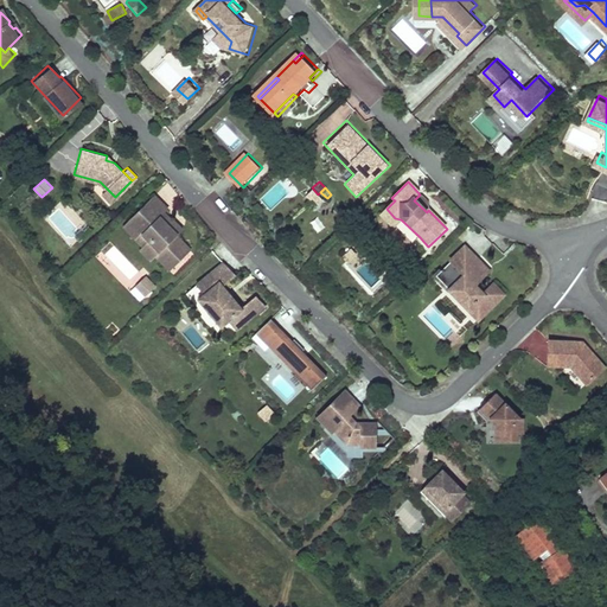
[(107,189),(102,192),(112,202),(115,197),(107,189)]
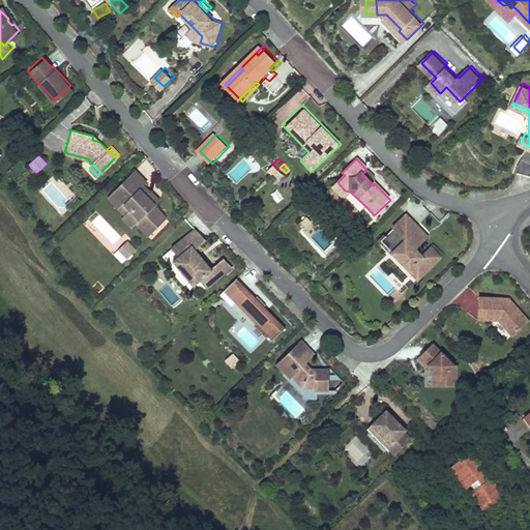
[(276,179),(282,174),(272,165),(267,171),(276,179)]
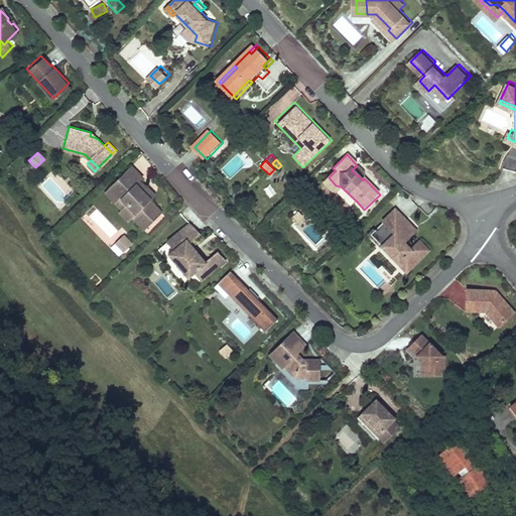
[(147,178),(135,167),(133,169),(145,180),(147,178)]
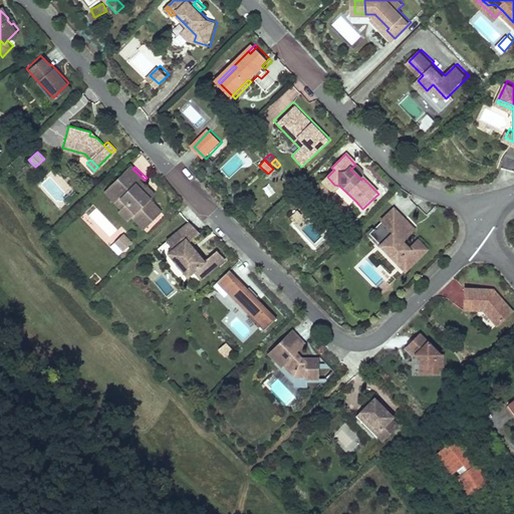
[(352,168),(350,170),(361,180),(362,178),(362,173),(357,168),(352,168)]
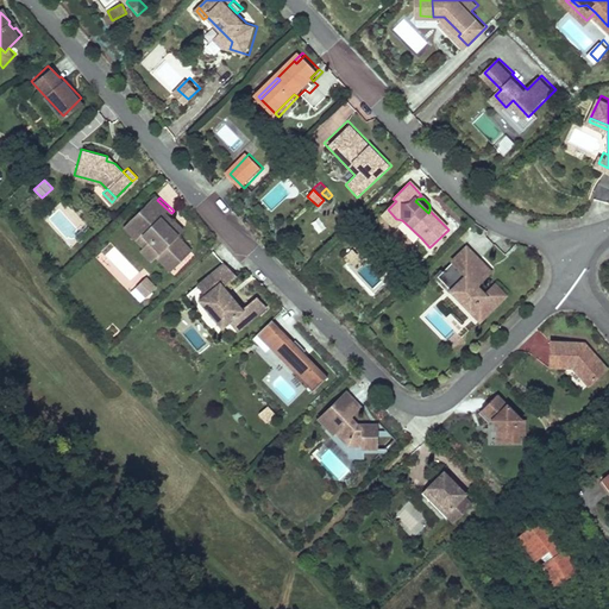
[(198,251),(183,237),(175,228),(179,224),(170,214),(171,213),(157,200),(135,223),(155,243),(150,249),(161,259),(162,258),(176,272),(198,251)]
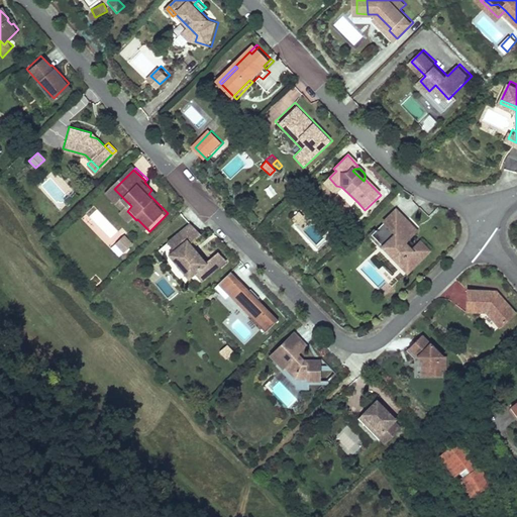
[(329,178),(323,183),(333,193),(336,192),(341,187),(336,186),(329,178)]
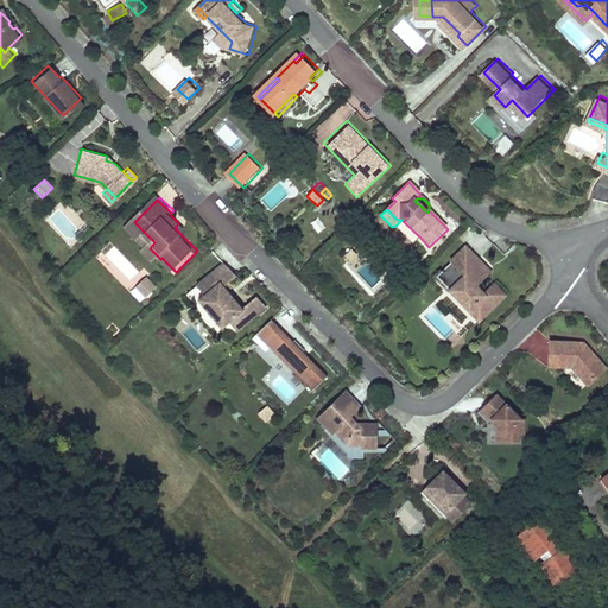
[(154,242),(134,222),(128,228),(150,248),(154,242)]
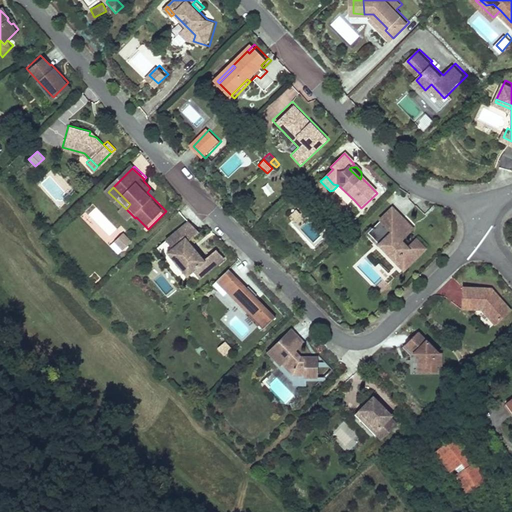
[(150,188),(147,192),(154,199),(159,194),(151,187),(150,188)]
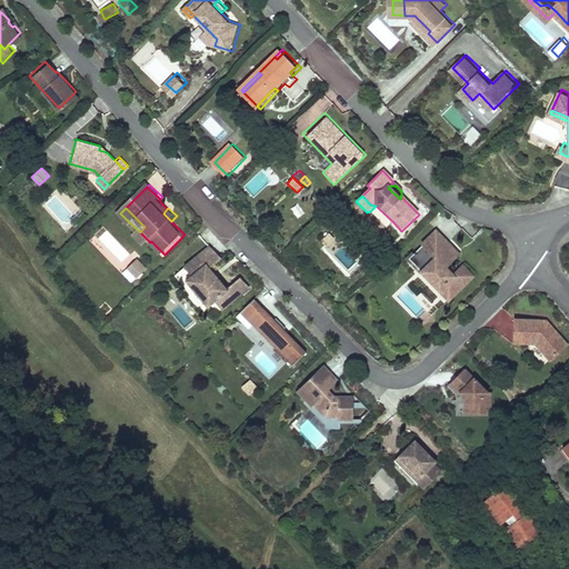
[(451,261),(460,251),(452,243),(456,239),(442,226),(419,248),(433,261),(428,267),(456,292),(479,269),(469,260),(460,270),(451,261)]
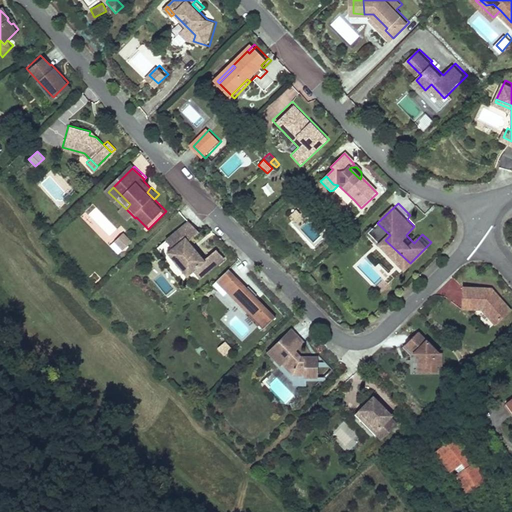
[(135,218),(126,209),(123,212),(133,221),(135,218)]
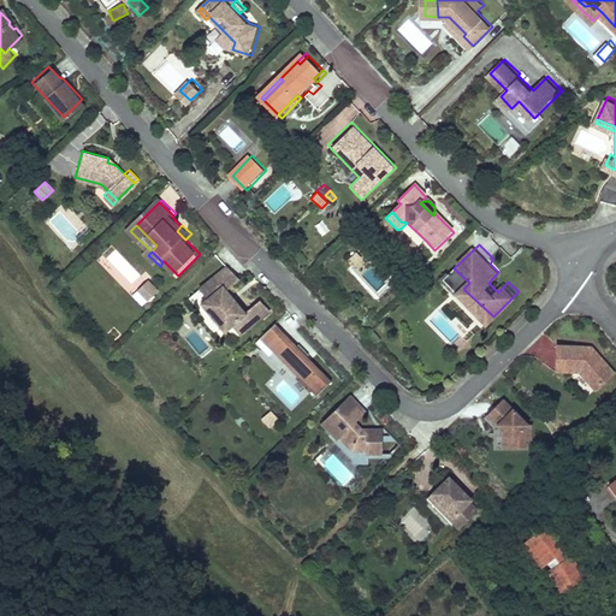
[(502,268),(493,259),(490,264),(498,272),(502,268)]
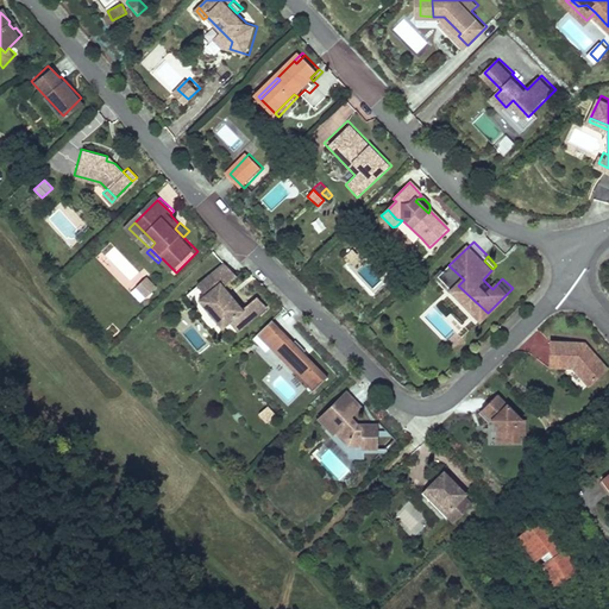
[(243,309),(224,288),(238,276),(227,263),(196,289),(205,299),(200,302),(221,330),(228,324),(237,332),(259,314),(250,303),(243,309)]
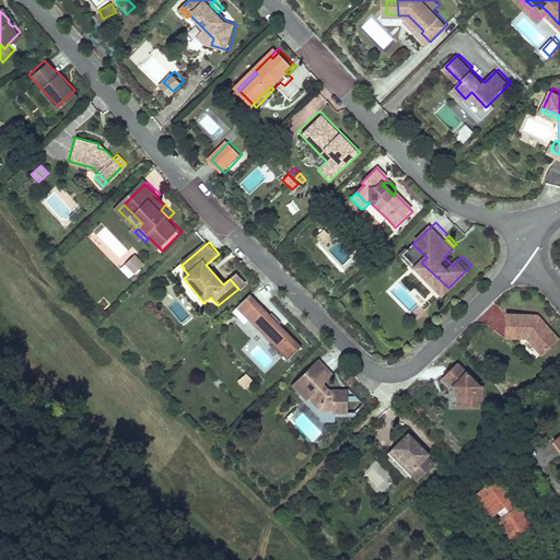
[(427,257),(412,244),(408,249),(421,263),(427,257)]
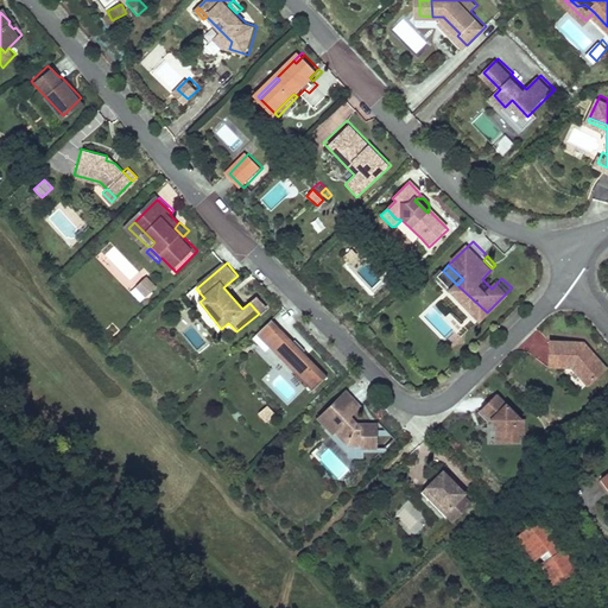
[(158,285),(152,279),(144,287),(150,293),(158,285)]
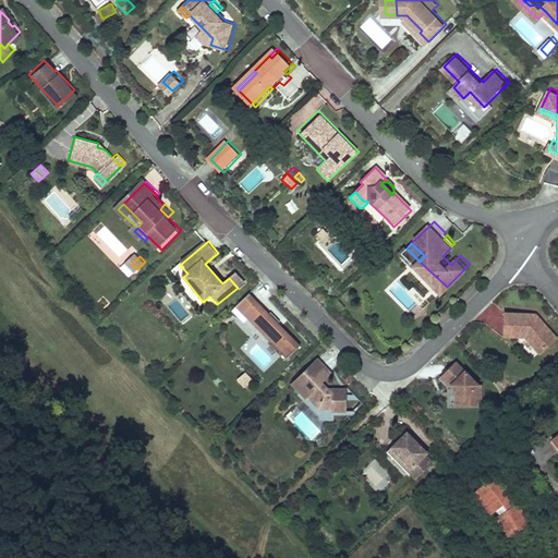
[(141,273),(148,265),(145,262),(137,269),(141,273)]
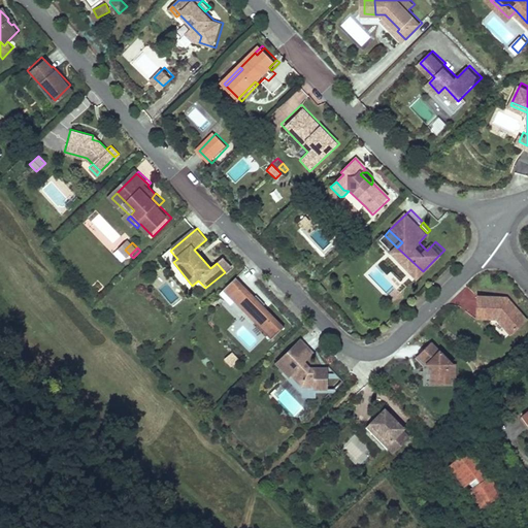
[(173,262),(177,259),(170,251),(162,258),(168,266),(173,262)]
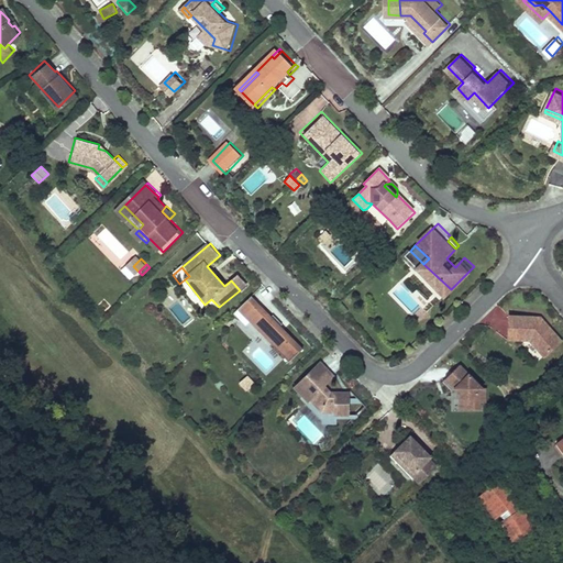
[(245,285),(238,276),(231,280),(240,290),(245,285)]
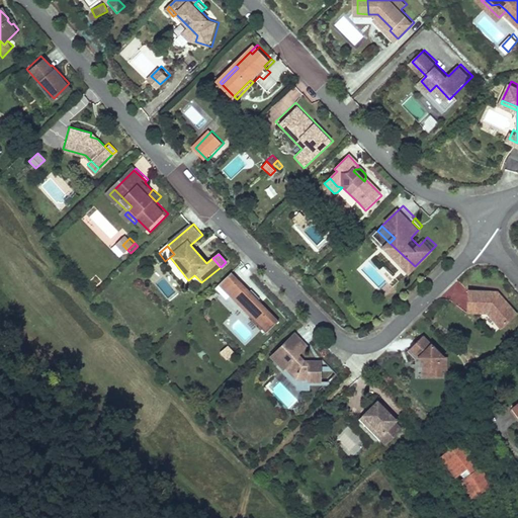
[(231,273),(220,283),(227,290),(233,283),(237,287),(229,296),(267,334),(279,321),(261,304),(260,305),(257,303),(259,300),(260,299),(251,290),(250,291),(231,273)]
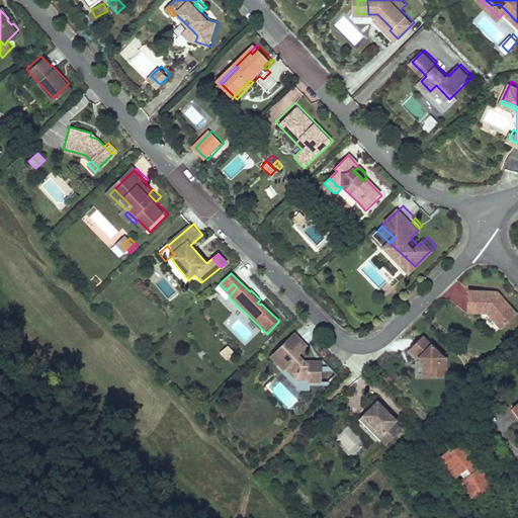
[(229,296),(237,287),(233,283),(227,290),(220,283),(218,286),(229,296)]
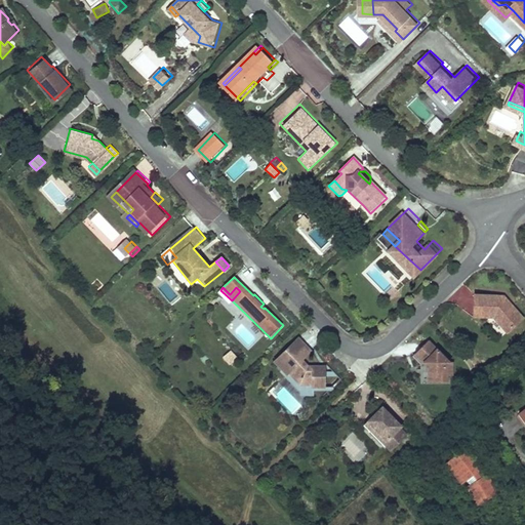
[(518,298),(515,294),(516,293),(511,288),(482,288),(482,309),(501,309),(515,324),(524,316),(519,310),(524,305),(524,304),(520,298),(518,298)]
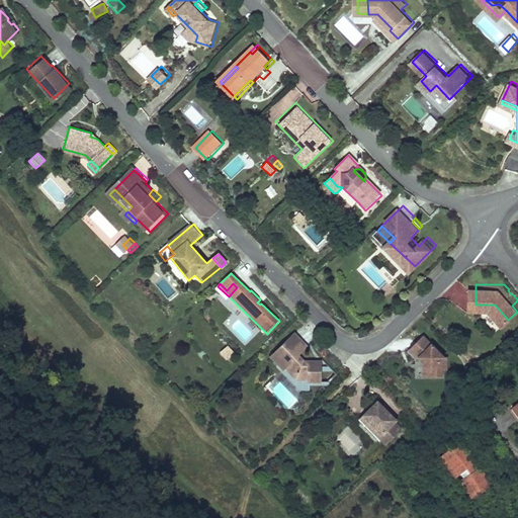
[(452,351),(430,330),(418,343),(431,356),(431,364),(440,364),(440,370),(451,369),(451,363),(450,353),(452,351)]
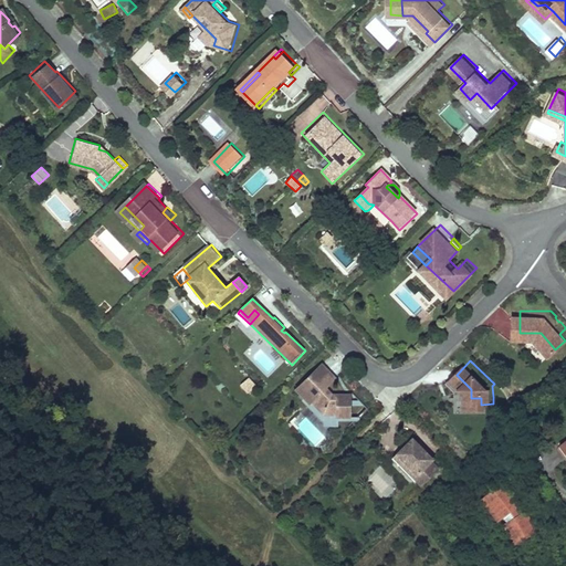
[(334,376),(321,364),(311,373),(324,386),(334,376)]
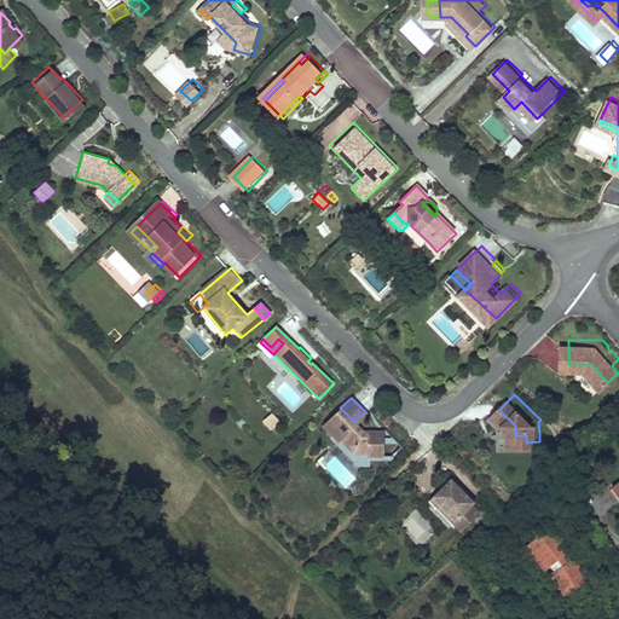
[(382,455),(382,429),(363,431),(354,422),(340,408),(323,426),(331,434),(337,440),(340,438),(353,451),(369,451),(369,455),(382,455)]
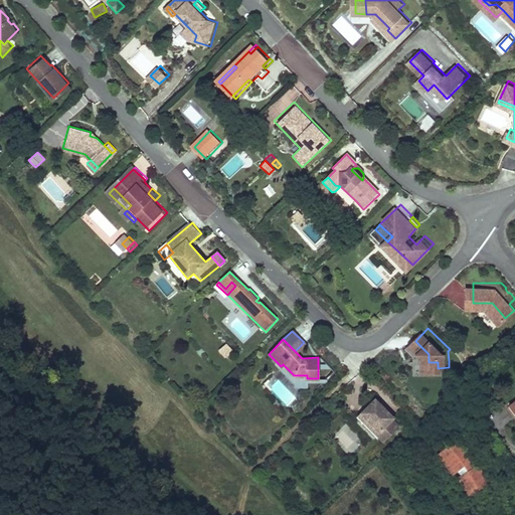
[(307,378),(307,375),(294,375),(283,364),(281,366),(276,361),(275,363),(295,383),(307,383),(307,378)]
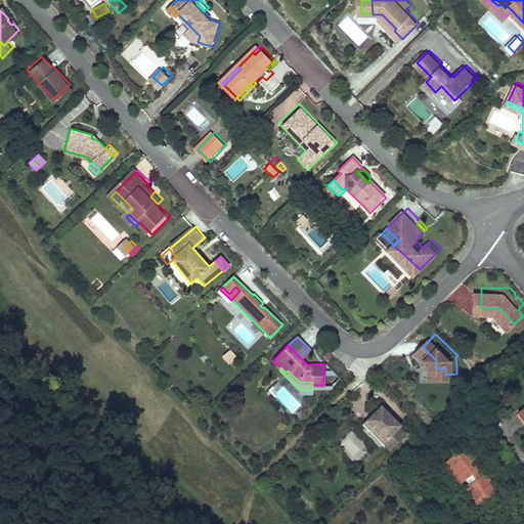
[(395,440),(410,424),(403,417),(404,415),(391,402),(390,403),(384,397),(370,410),(390,429),(387,432),(395,440)]
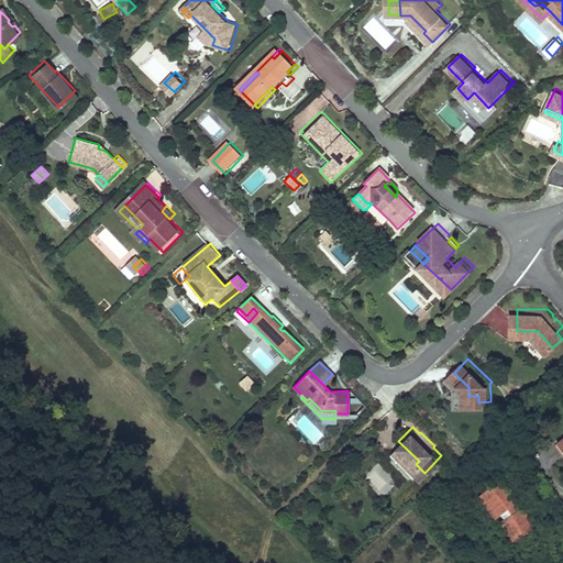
[(562,432),(553,441),(562,454),(562,432)]
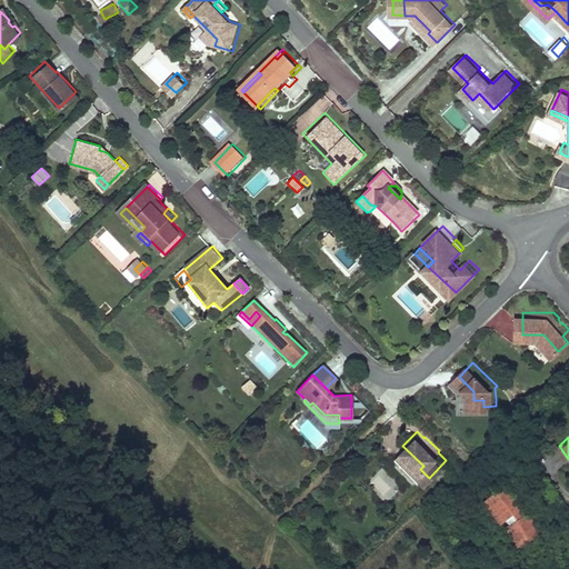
[(423,466),(402,446),(399,449),(420,469),(423,466)]
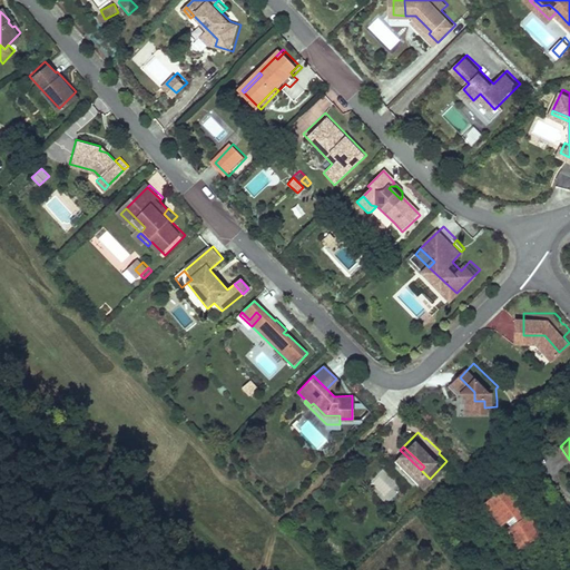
[(389,501),(402,488),(382,469),(370,482),(389,501)]
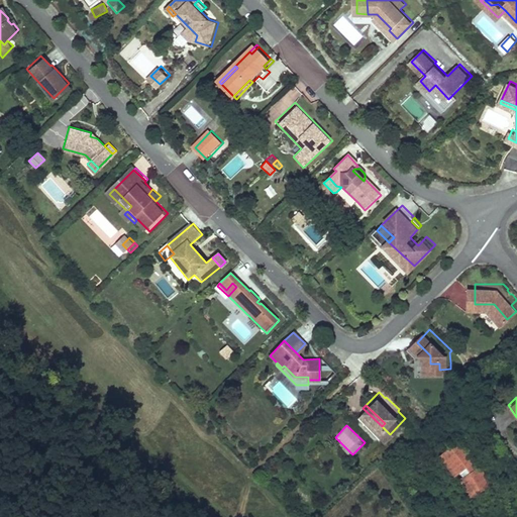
[(474,457),(458,436),(440,450),(455,470),(460,467),(462,469),(454,475),(466,494),(489,481),(478,462),(475,463),(472,458),(474,457)]
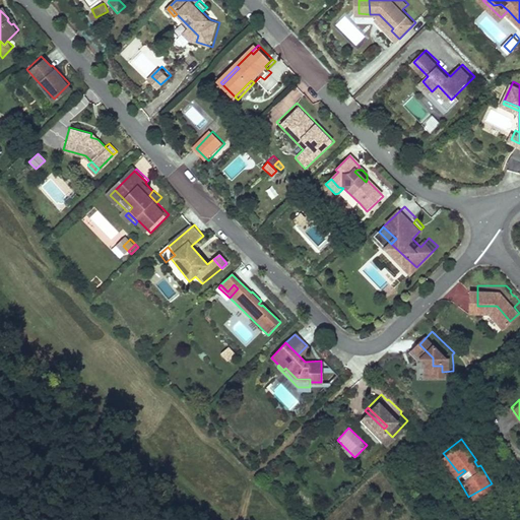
[(458,472),(443,453),(440,456),(454,475),(458,472)]
